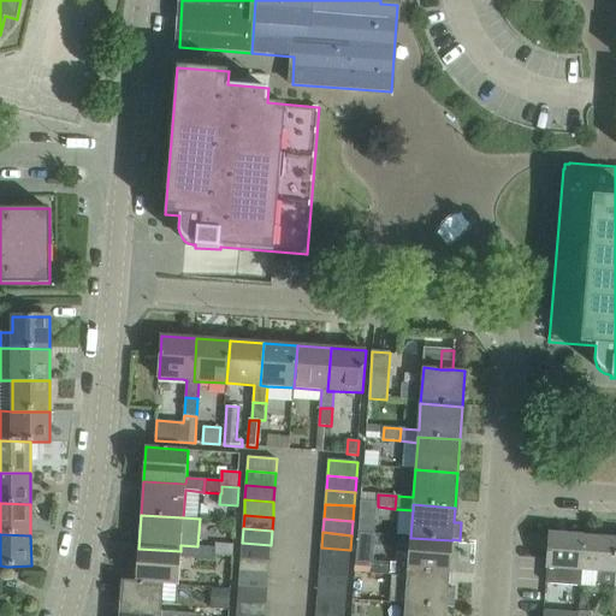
[(581,570),(582,537),(550,534),(546,584),(580,586),(581,570)]
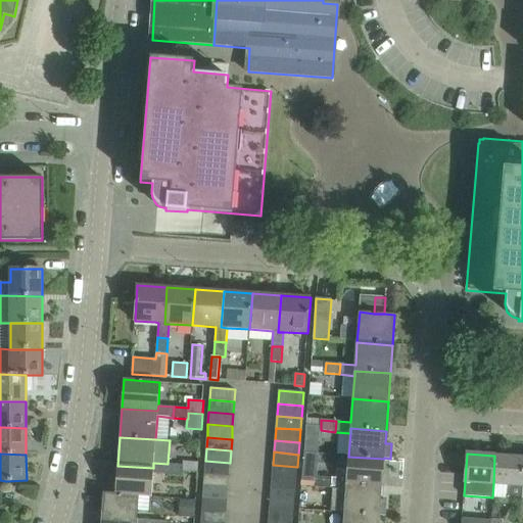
[(520,501),(522,460),(522,457),(494,456),(493,484),(508,485),(507,500),(520,501)]
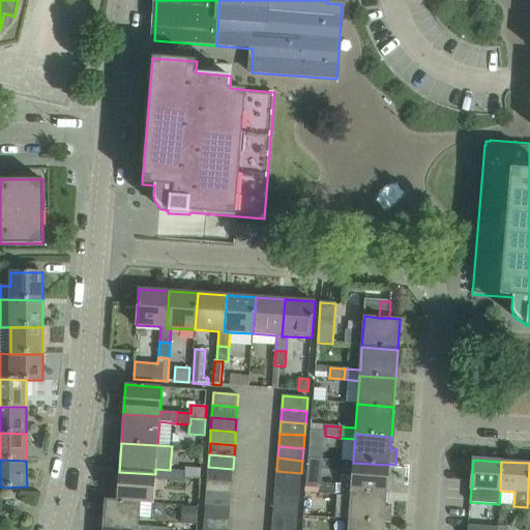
[(387,495),(389,465),(353,463),(352,476),(342,475),(341,486),(336,484),(335,496),(350,497),(351,492),(387,495)]
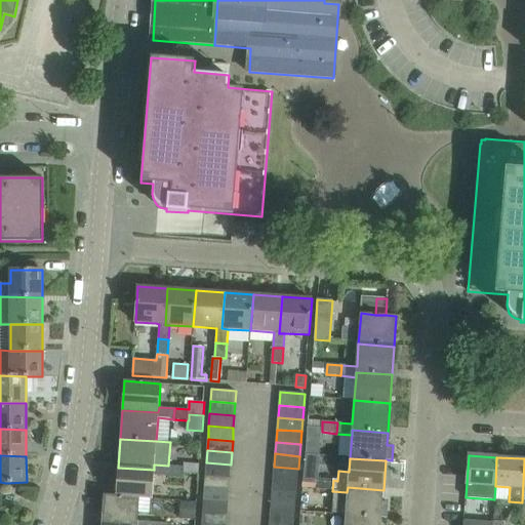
[(186,461),(185,472),(199,473),(200,462),(186,461)]
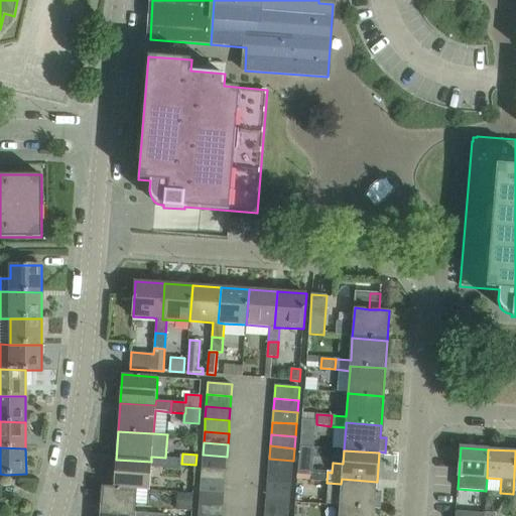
[(226,470),(227,457),(203,455),(202,468),(226,470)]
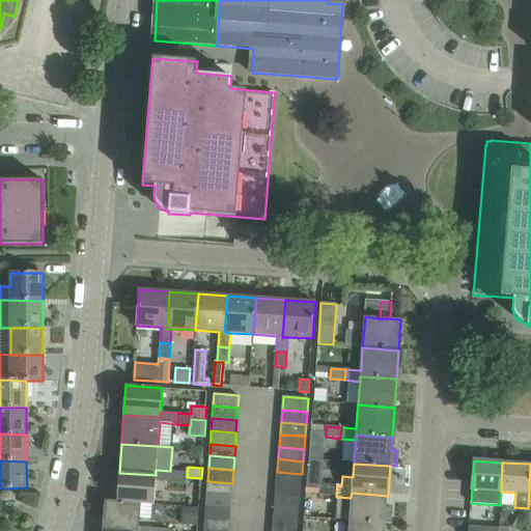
[(154,504),(156,481),(169,482),(170,471),(156,470),(156,475),(119,473),(117,501),(141,503),(154,504)]
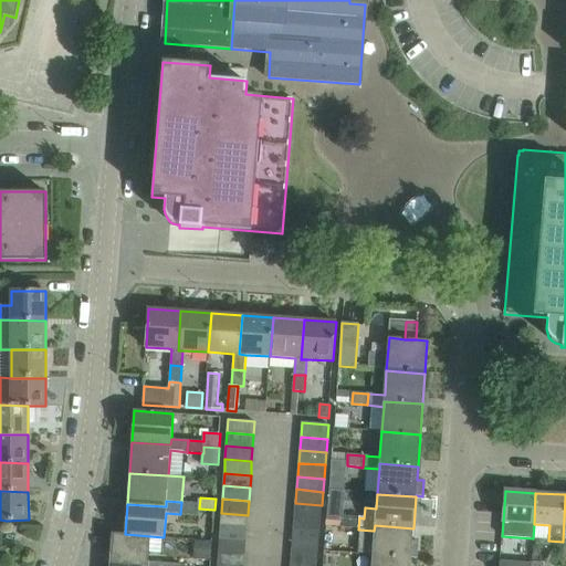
[(199,503),(181,502),(180,514),(198,515),(199,503)]
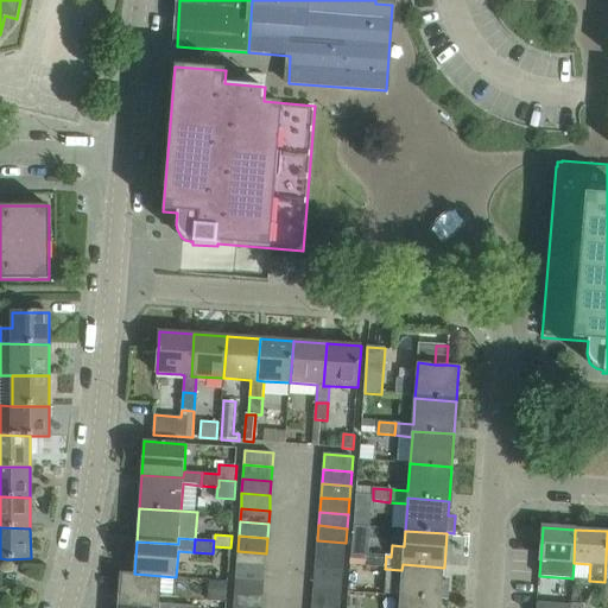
[(344,556),(346,543),(317,540),(316,553),(344,556)]
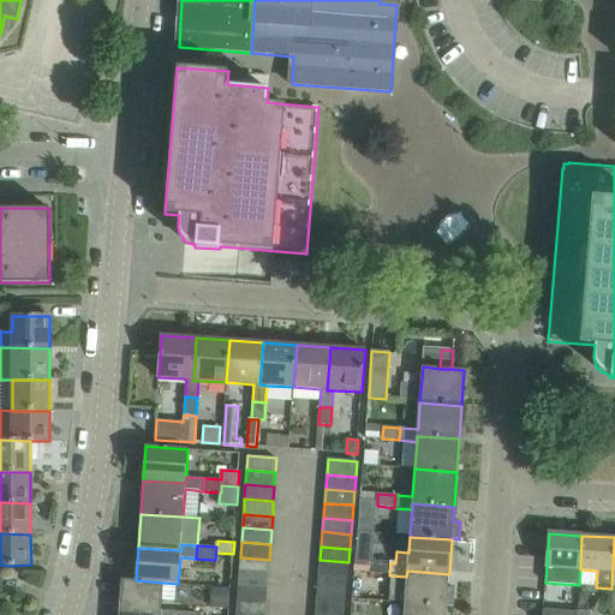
[(268,573),(269,560),(240,557),(239,572),(268,573)]
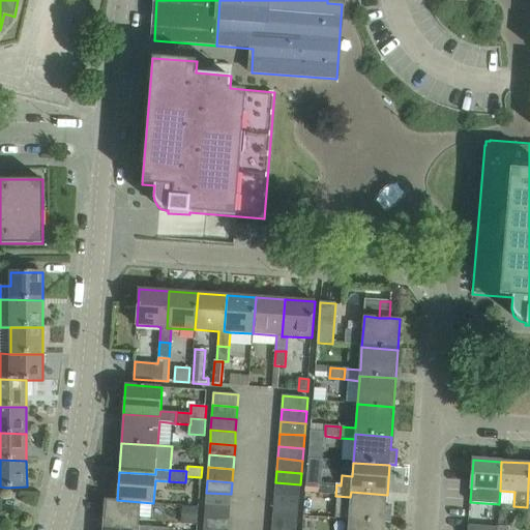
[(299,497),(300,484),(275,482),(274,496),(299,497)]
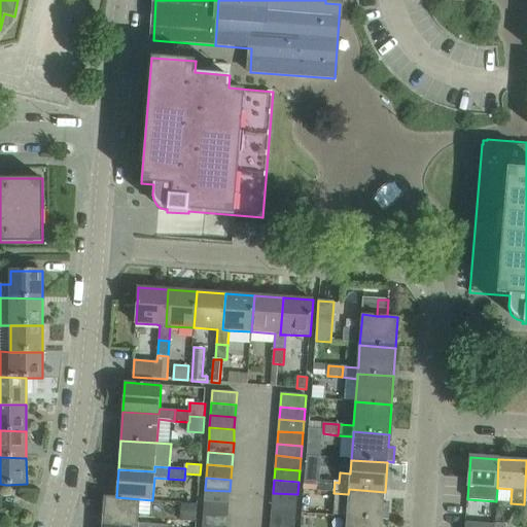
[(334,493),(335,482),(319,481),(318,492),(334,493)]
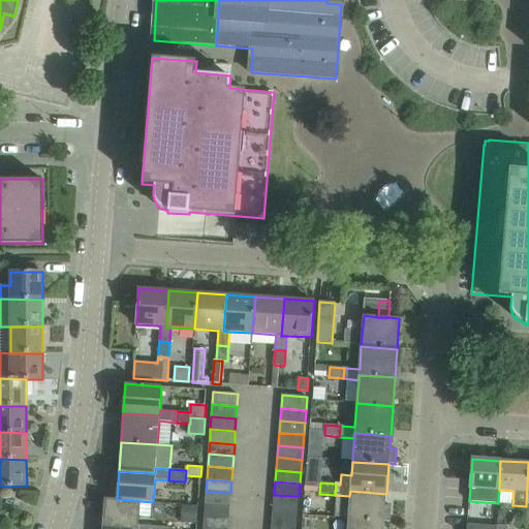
[(385,506),(386,494),(350,491),(349,496),(347,519),(384,522),(384,521),(391,522),(392,506),(385,506)]
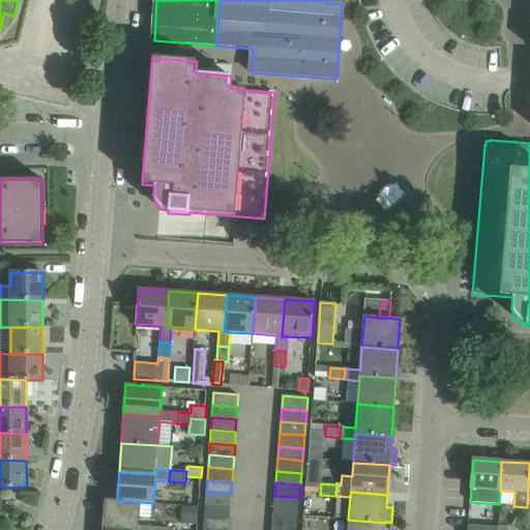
[(231,506),(231,494),(206,493),(206,504),(231,506)]
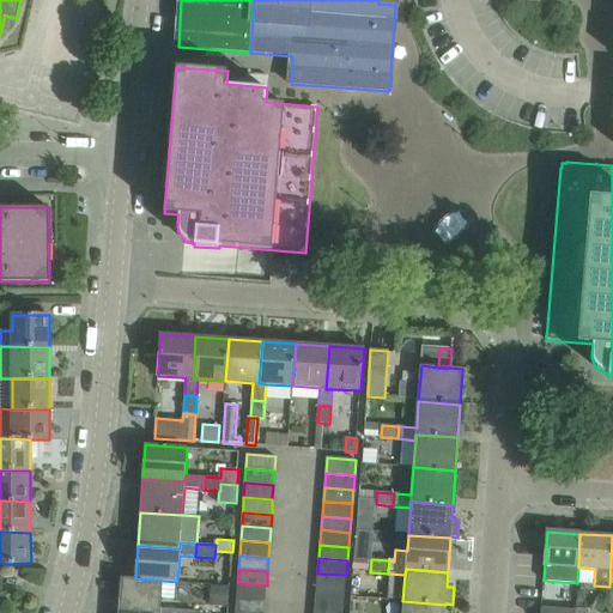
[(345,589),(346,575),(317,574),(316,588),(345,589)]
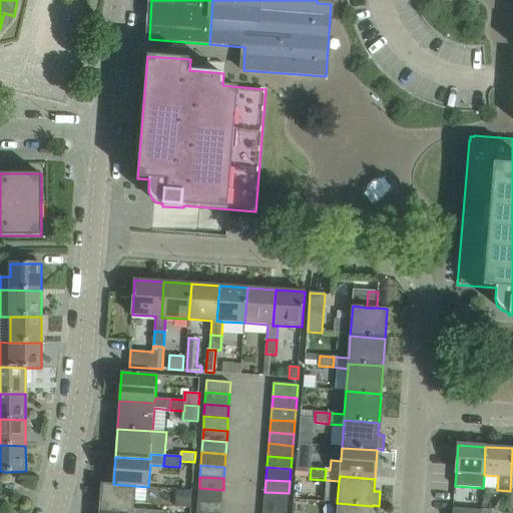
[(116,512),(134,512),(135,509),(136,486),(113,484),(101,483),(99,512),(116,512)]
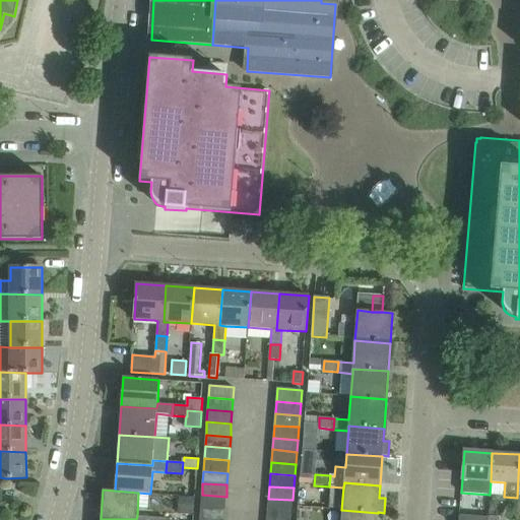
[(225,509),(226,497),(202,495),(201,507),(225,509)]
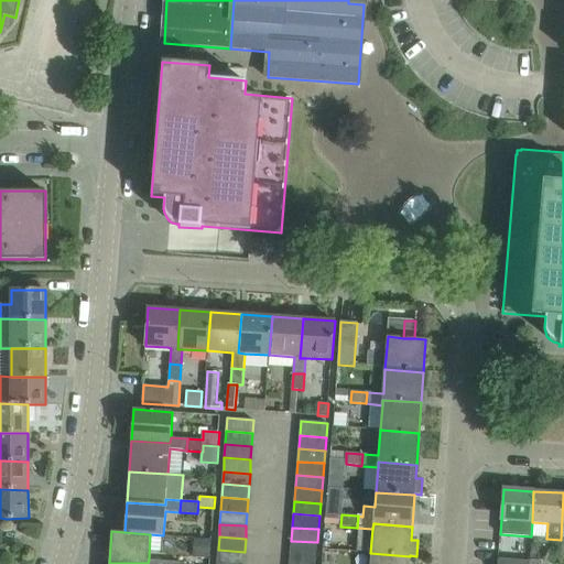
[(194,538),(193,557),(210,559),(212,540),(194,538)]
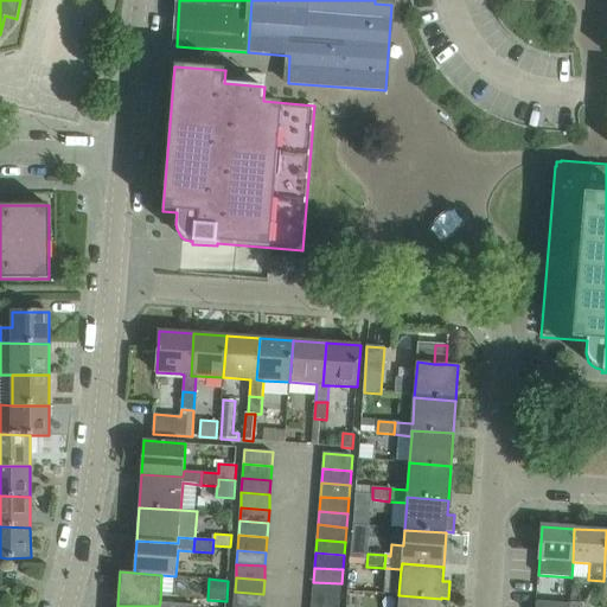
[(340,599),(342,583),(313,582),(312,596),(340,599)]
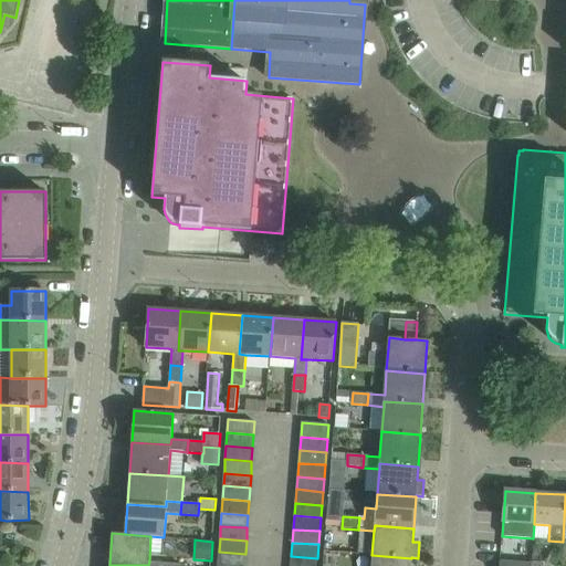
[(233,565),(244,565),(245,554),(219,552),(218,565),(233,565)]
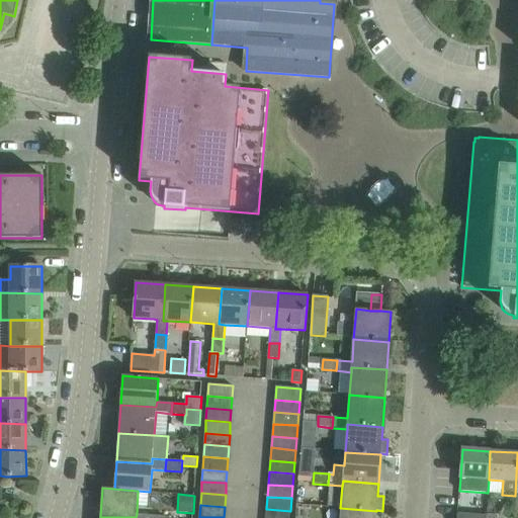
[(375,517),(376,511),(340,508),(339,517),(375,517)]
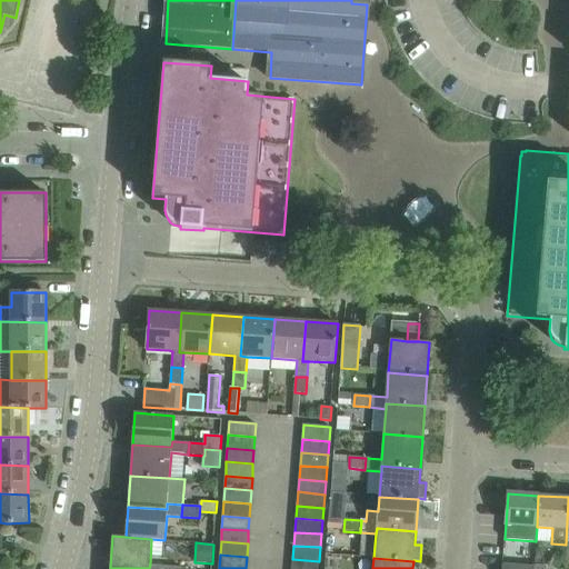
[(318,568),(319,561),(292,559),(291,568),(318,568)]
